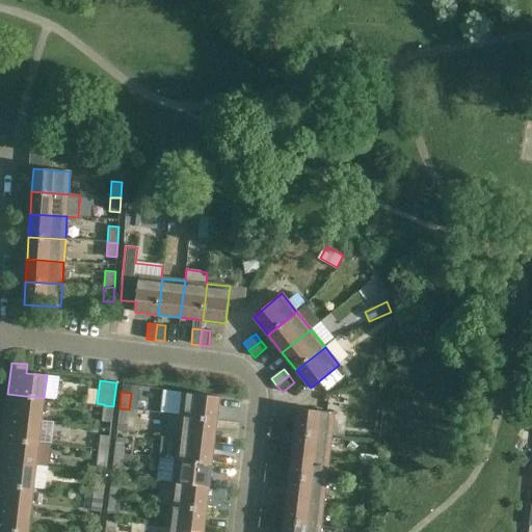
[(183,393),(181,416),(217,420),(220,397),(183,393)]
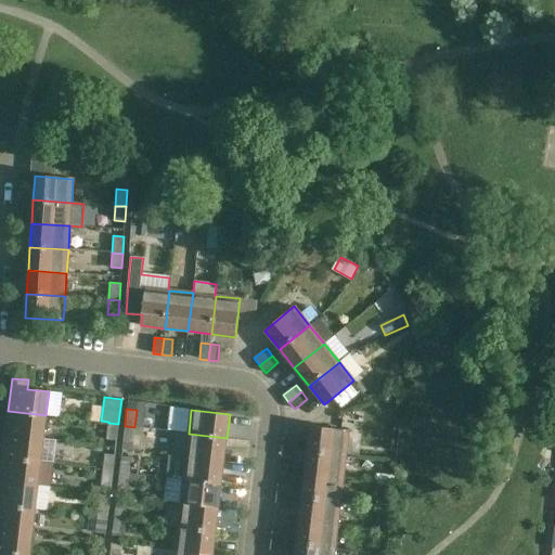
[(8,411),(5,435),(43,439),(46,415),(8,411)]
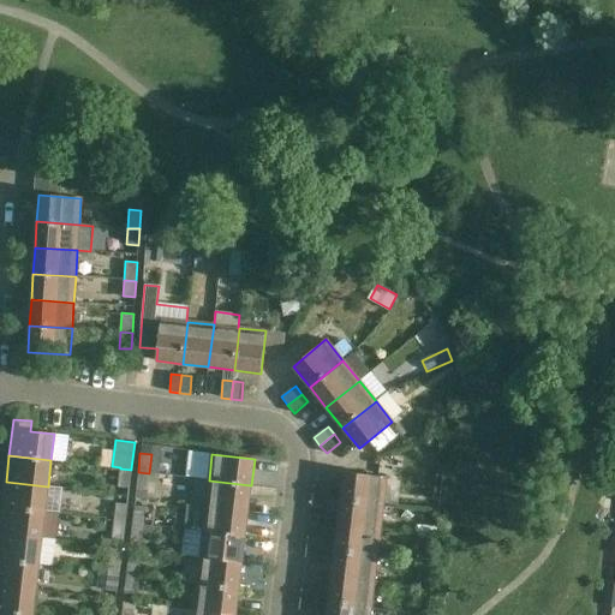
[(129,487),(131,470),(120,469),(118,485),(129,487)]
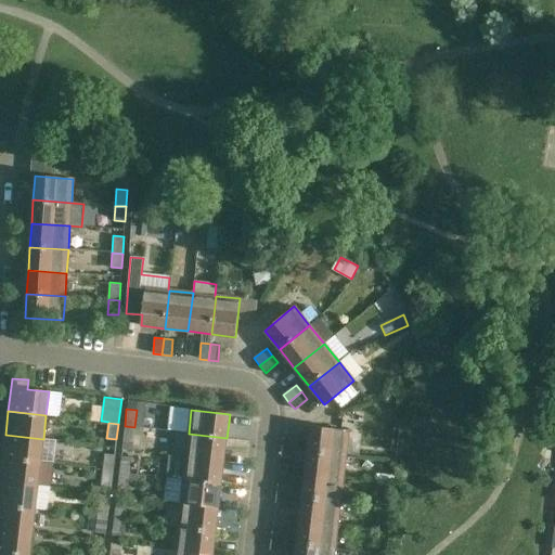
[(125,426),(123,440),(133,441),(134,427),(125,426)]
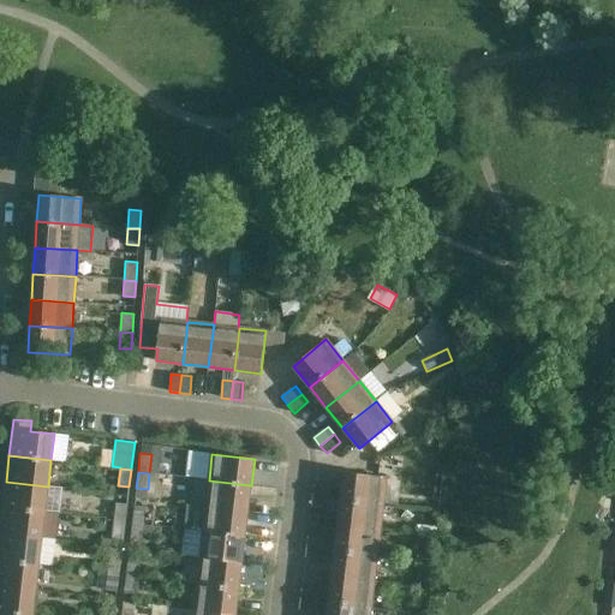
[(341,499),(383,503),(387,477),(345,472),(341,499)]
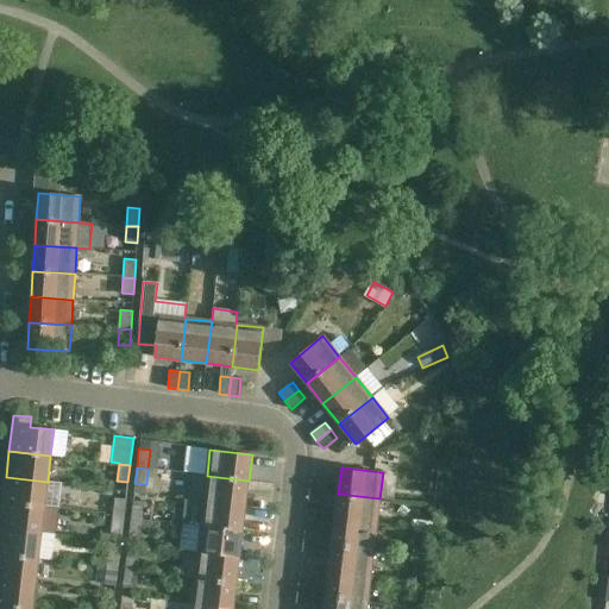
[(207,476),(203,501),(245,507),(249,481),(207,476)]
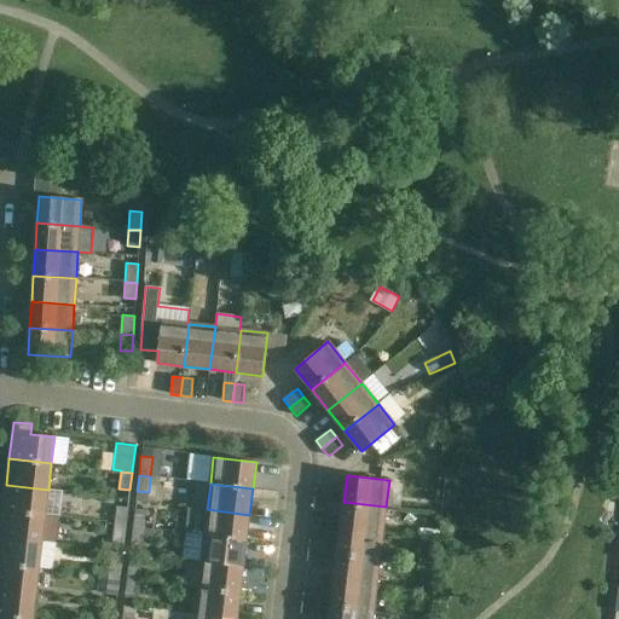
[(6,485),(3,510),(45,516),(48,490),(6,485)]
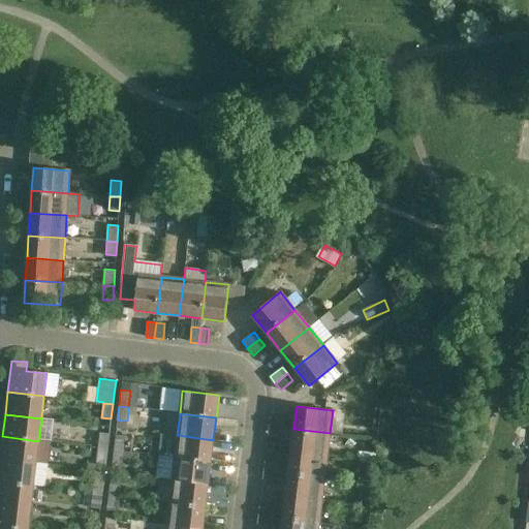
[(270,417),(269,427),(284,428),(285,419),(270,417)]
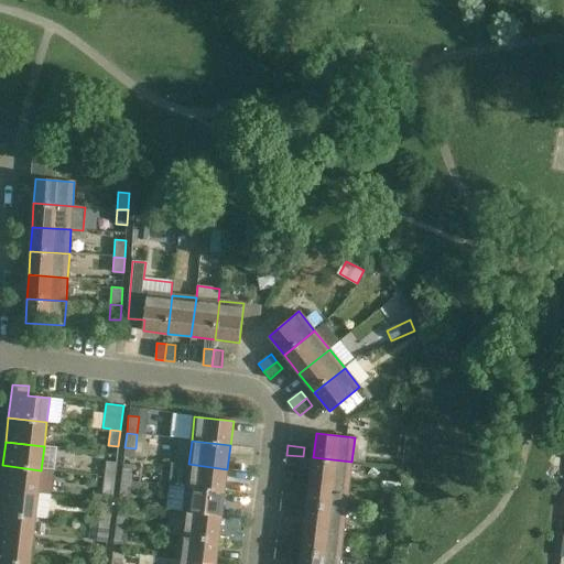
[(286,455),(285,464),(302,466),(303,456),(286,455)]
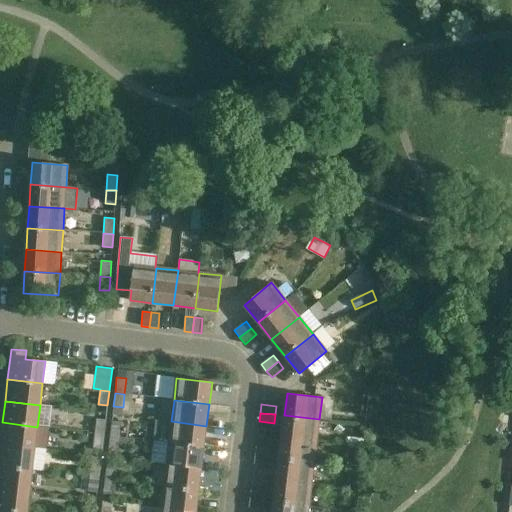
[(319,419),(284,415),(281,437),(317,441),(319,419)]
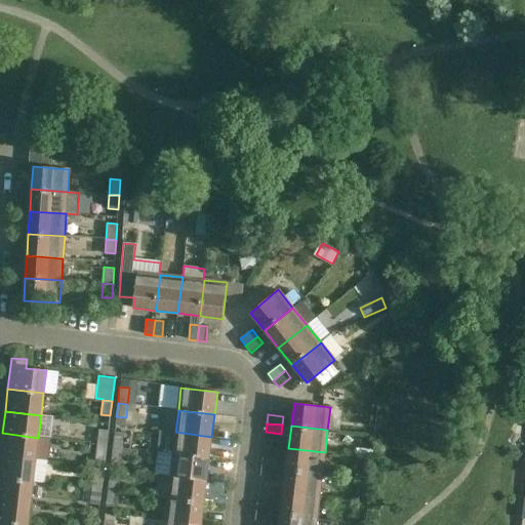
[(98,429),(96,444),(107,445),(109,430),(98,429)]
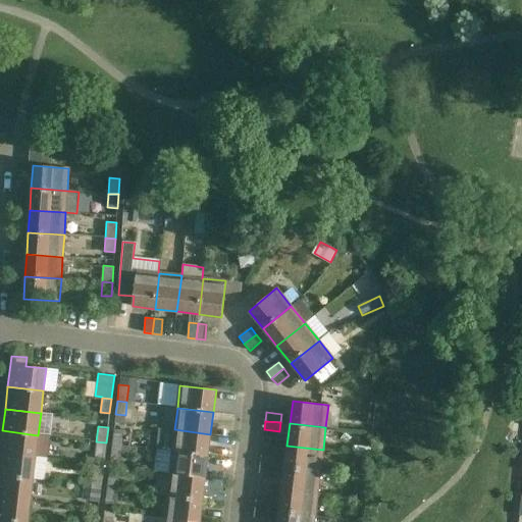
[(121,446),(121,445),(123,429),(113,428),(111,445),(121,446)]
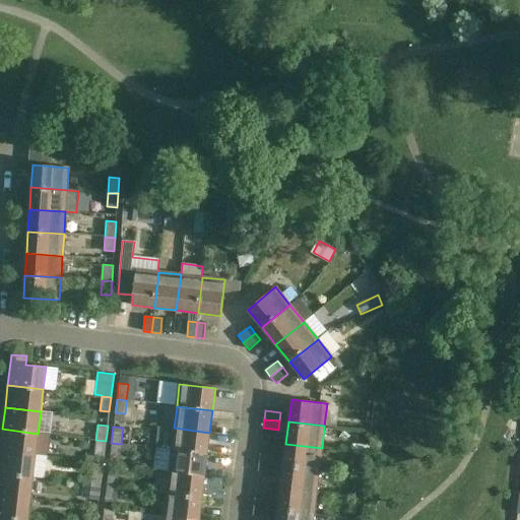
[(174,428),(171,450),(207,454),(209,433),(174,428)]
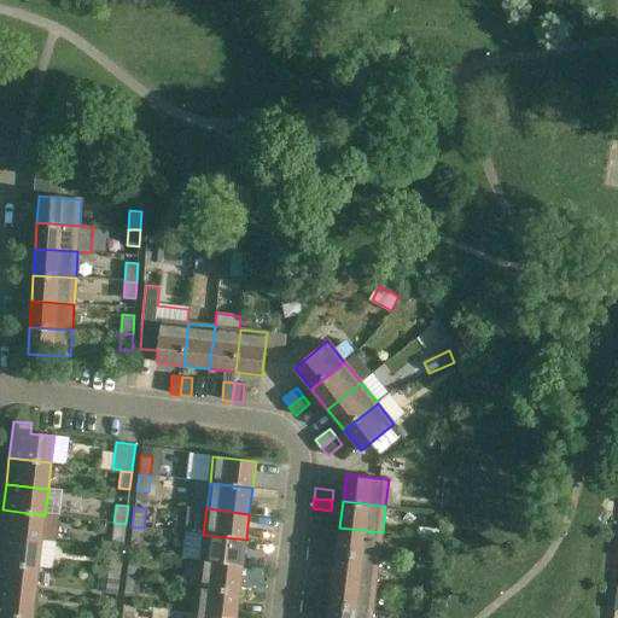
[(3,509),(0,531),(0,536),(42,541),(45,516),(3,509)]
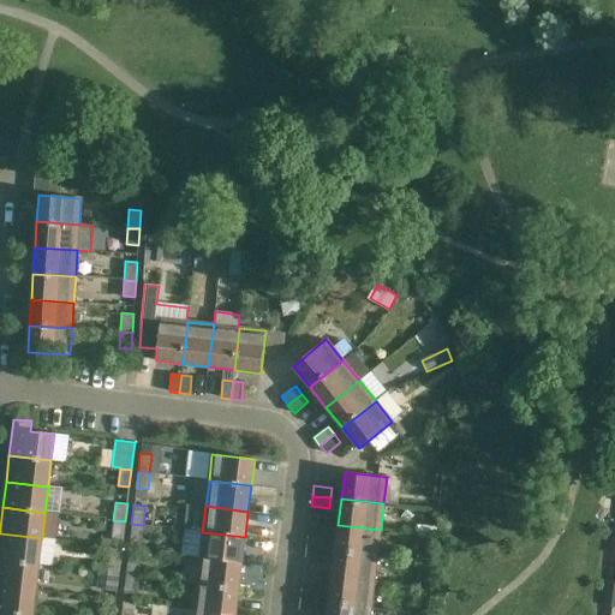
[(125,521),(113,520),(112,537),(123,539),(125,521)]
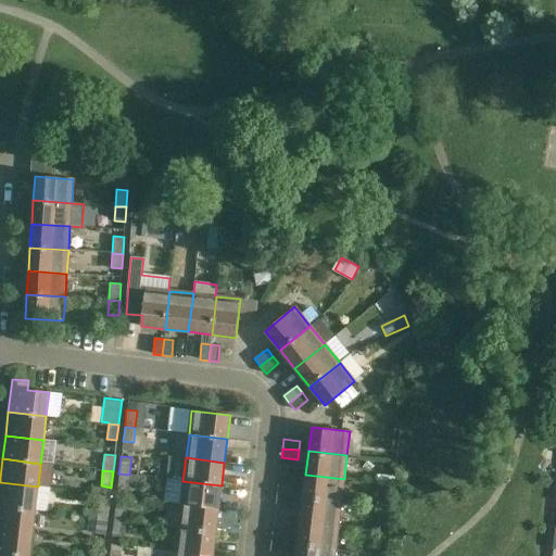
[(129,475),(118,474),(117,488),(128,489),(128,483),(146,484),(147,476),(129,474),(129,475)]
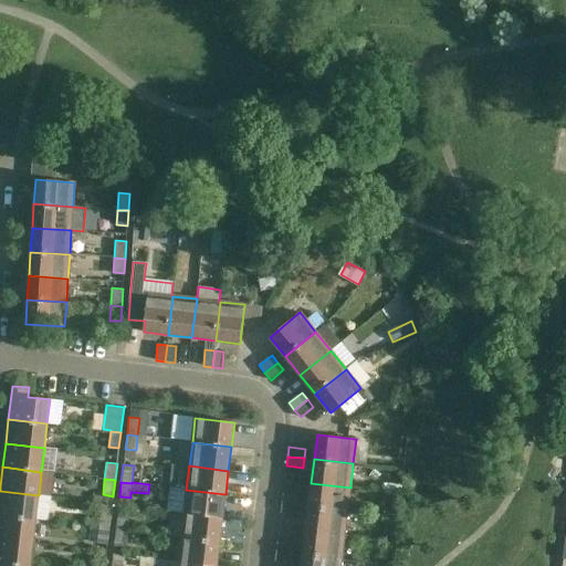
[(311,483),(308,506),(347,512),(350,488),(311,483)]
